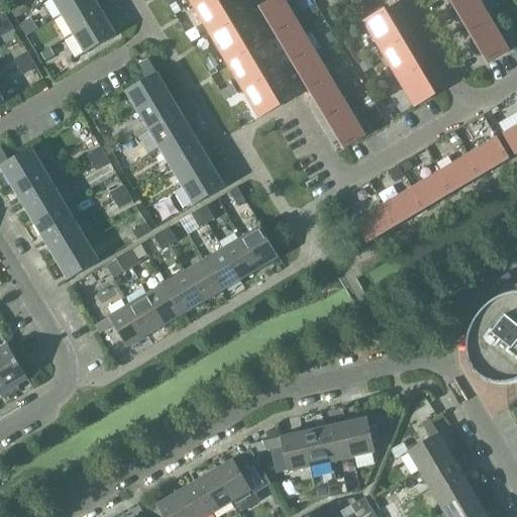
[(53,0),(63,16),(89,0),(53,0)]
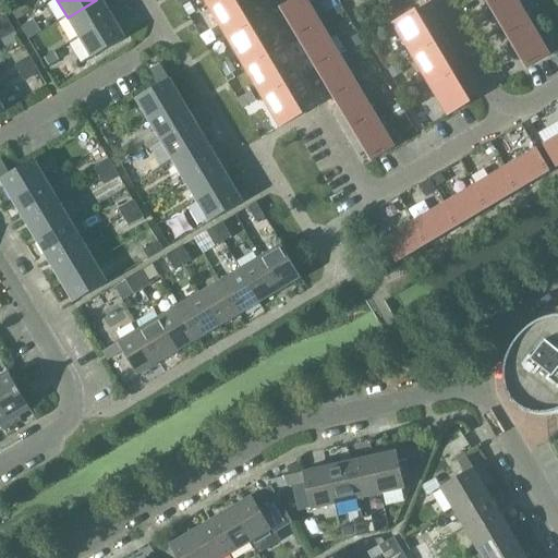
[(80,37),(128,9),(123,1),(114,5),(116,7),(114,11),(110,13),(101,0),(96,0),(68,17),(80,37)]
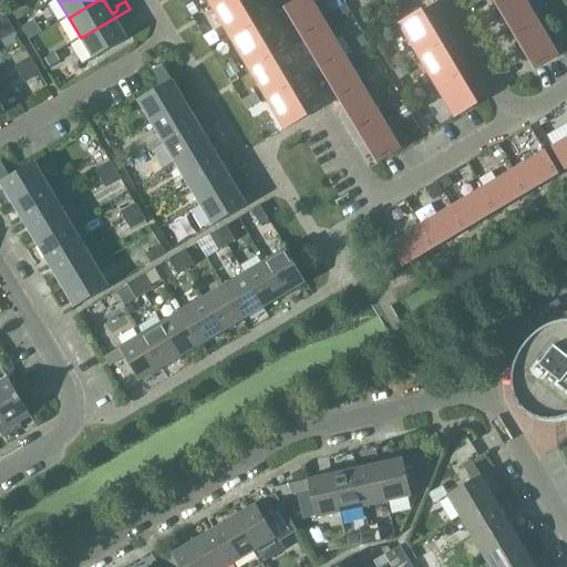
[(253,23),(238,0),(220,0),(212,6),(230,37),(253,23)]
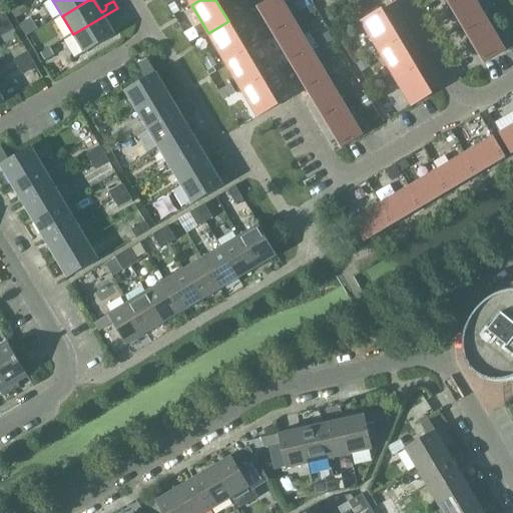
[(272,0),(259,8),(276,36),(296,24),(281,0),(272,0)]
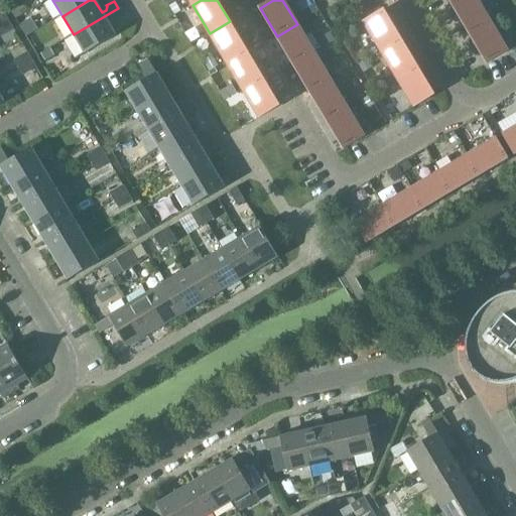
[(477,0),(465,0),(454,7),(470,35),(491,23),(477,0)]
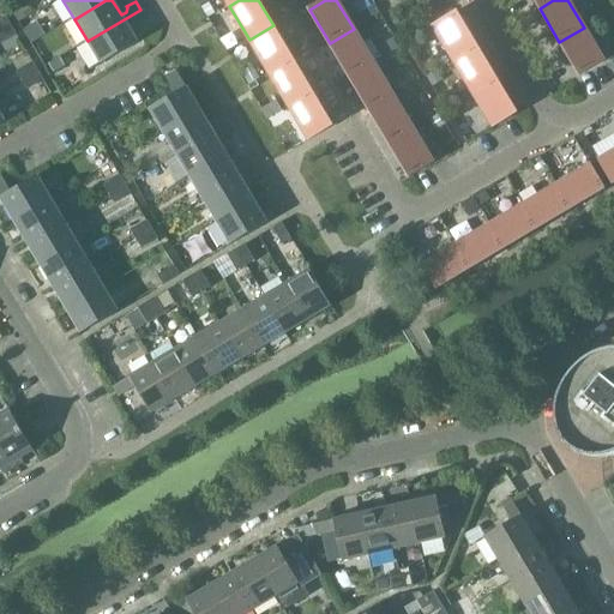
[(25,5),(13,12),(18,22),(31,14),(35,12),(29,2),(25,5)]
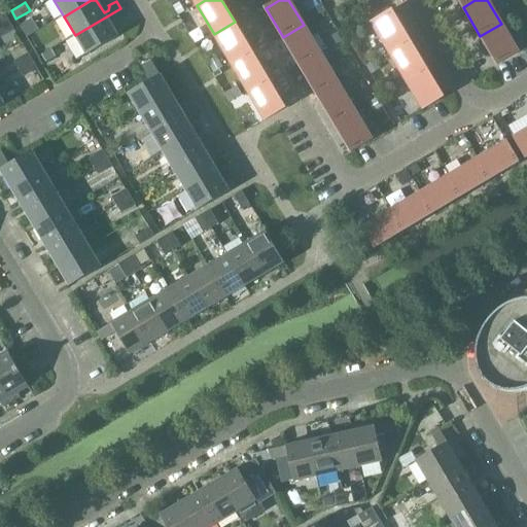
[(180,2),(174,6),(179,15),(185,12),(180,2)]
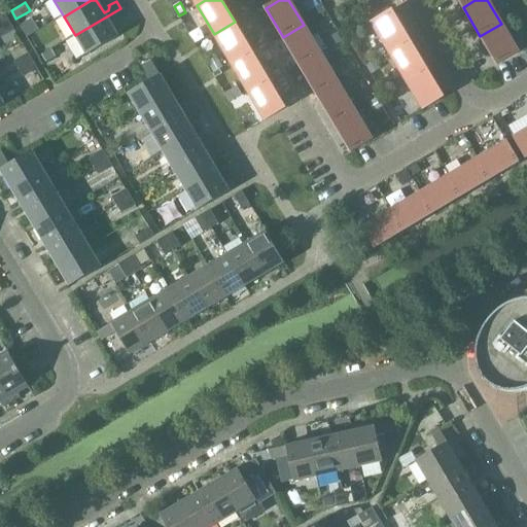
[(322,4),(309,12),(313,19),(326,11),(322,4)]
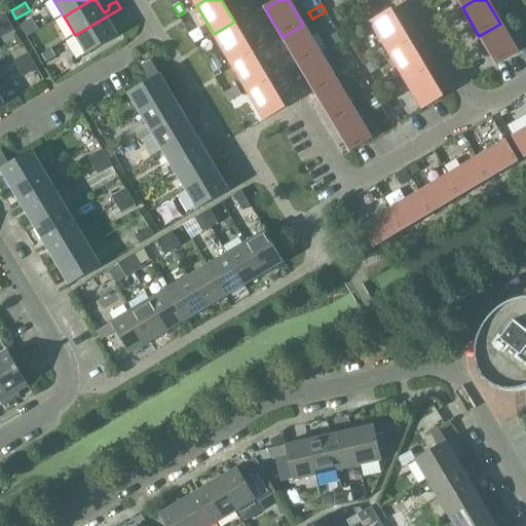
[(75,35),(87,55),(118,37),(109,21),(113,19),(116,20),(117,21),(124,15),(120,8),(75,35)]
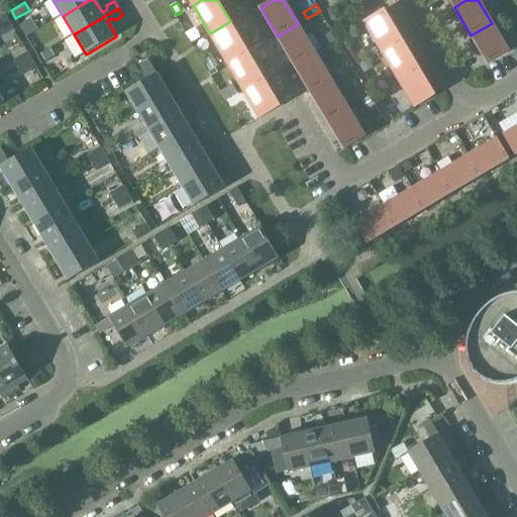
[(402,38),(386,10),(365,22),(382,50),(402,38)]
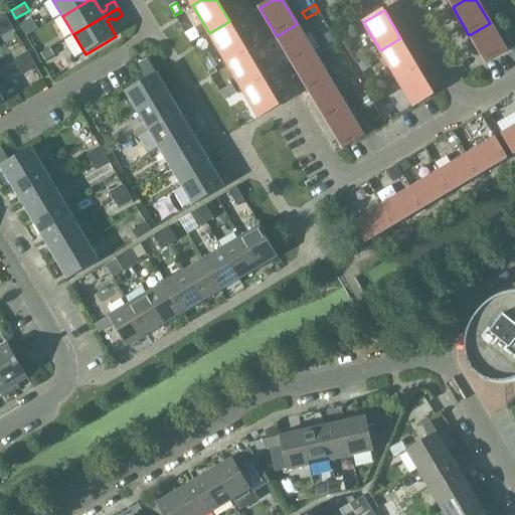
[(0,26),(10,21),(5,14),(0,16),(0,26)]
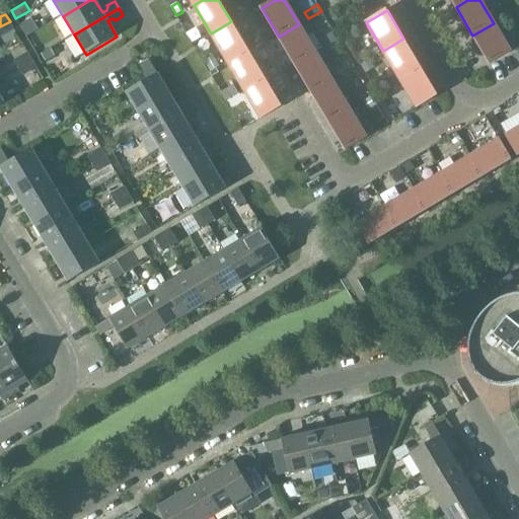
[(31,18),(19,25),(26,38),(39,30),(38,29),(31,19),(31,18)]
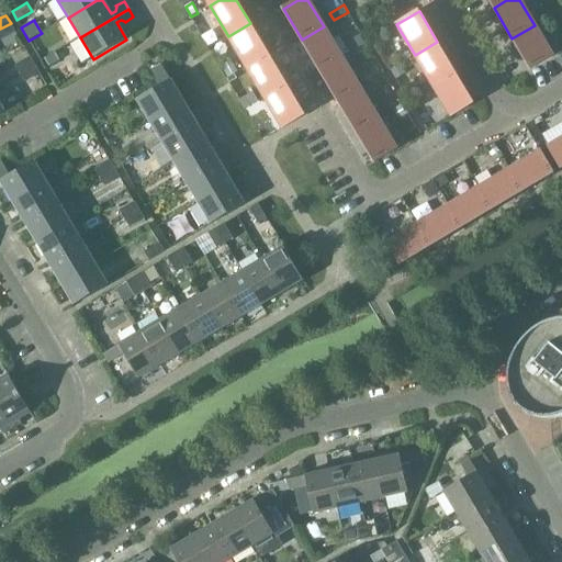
[(11,23),(0,29),(0,40),(0,41),(15,32),(11,23)]
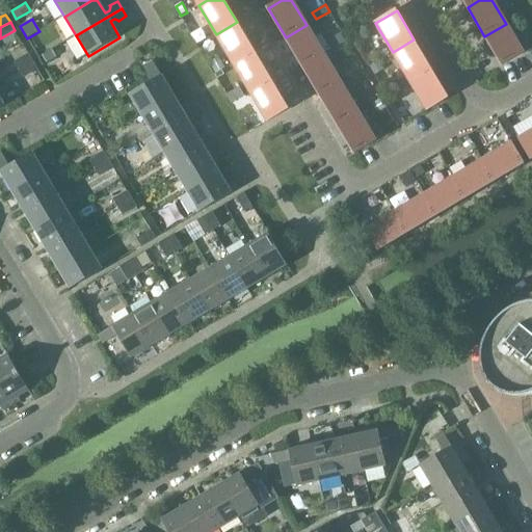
[(237,22),(216,34),(233,63),(255,51),(237,22)]
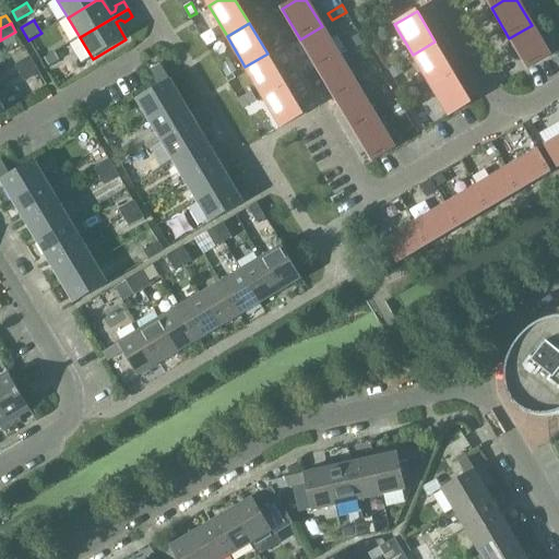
[(550,56),(532,25),(509,38),(527,69),(550,56)]
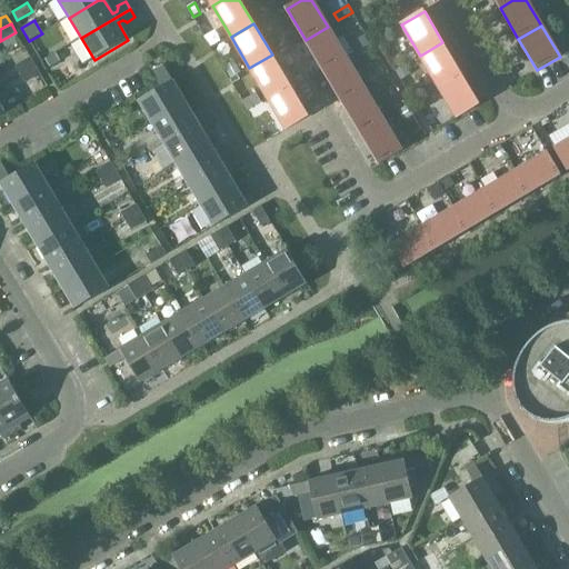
[(328,27),(306,40),(323,71),(346,58),(328,27)]
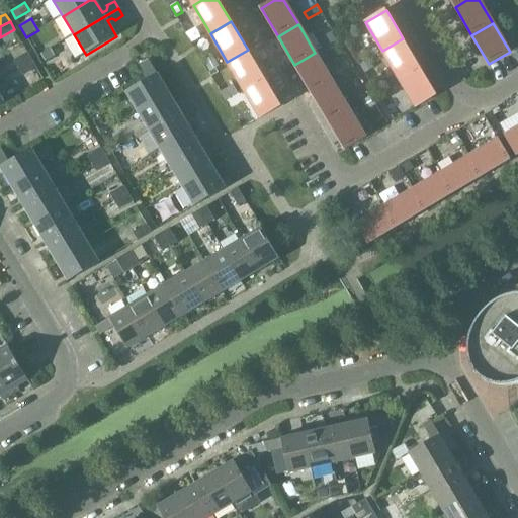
[(65,31),(48,42),(55,54),(72,42),(65,31)]
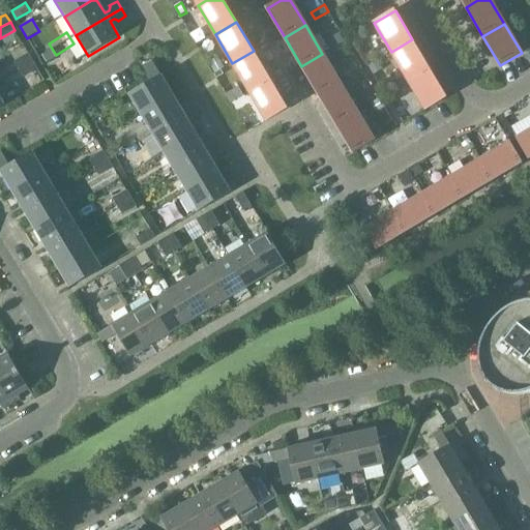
[(341,32),(323,42),(328,51),(346,40),(341,32)]
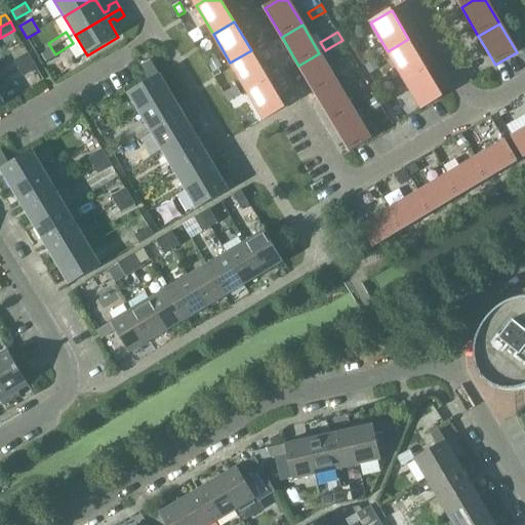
[(408,39),(388,51),(404,80),(426,68),(408,39)]
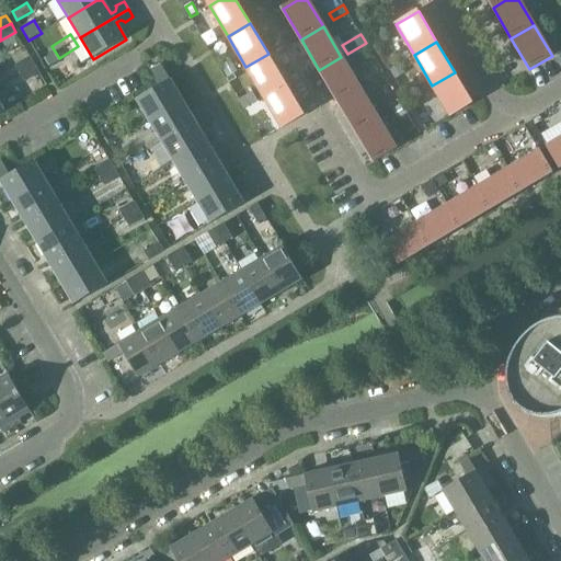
[(55,53),(45,59),(50,67),(59,60),(55,53)]
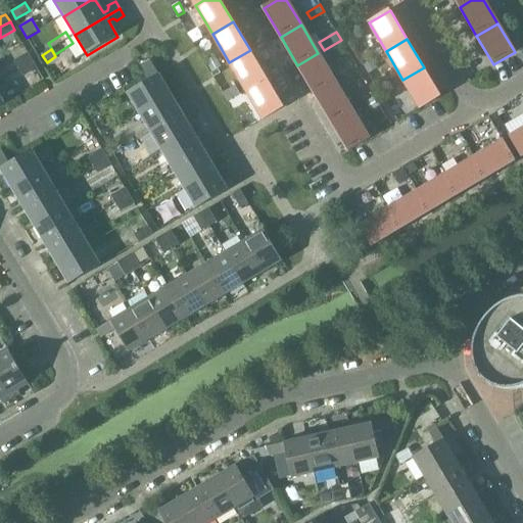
[(250,50),(229,62),(246,91),(267,79),(250,50)]
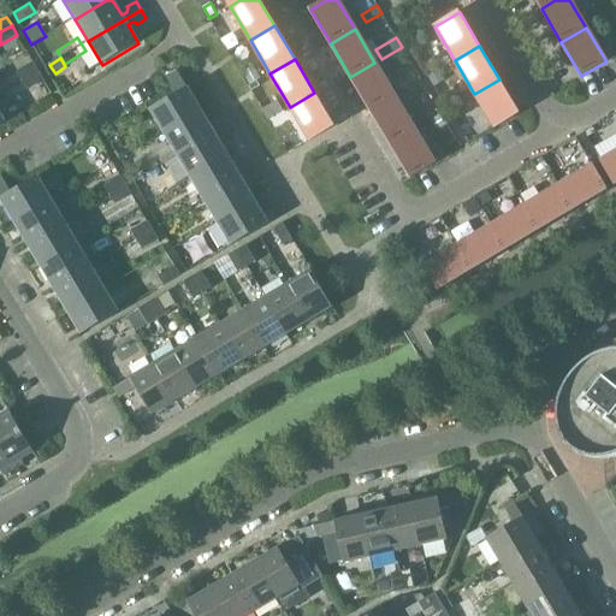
[(22,81),(39,71),(34,63),(17,72),(22,81)]
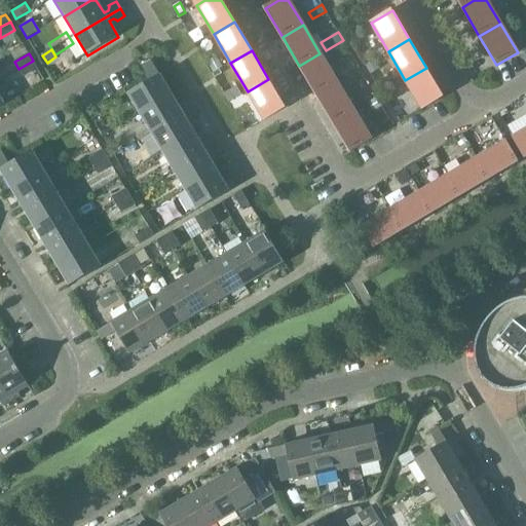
[(320,53),(299,66),(316,95),(337,82),(320,53)]
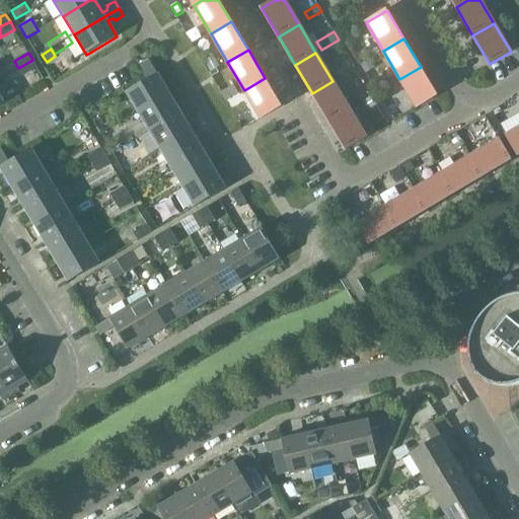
[(213,57),(205,61),(211,71),(218,66),(213,57)]
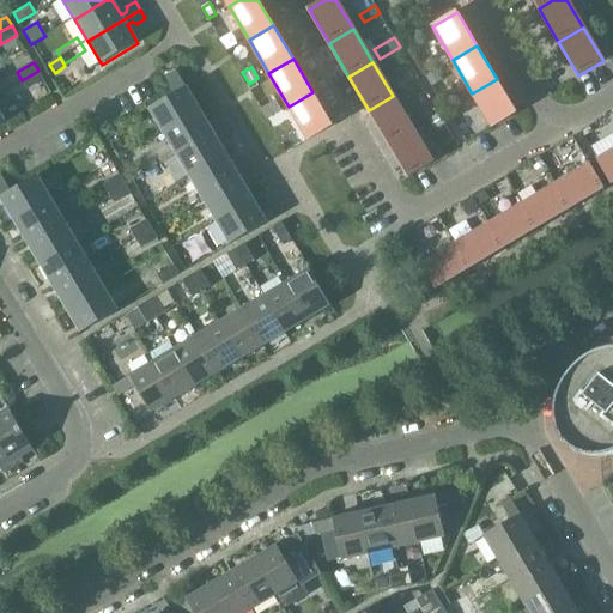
[(38,71),(22,80),(28,90),(43,80),(38,71)]
